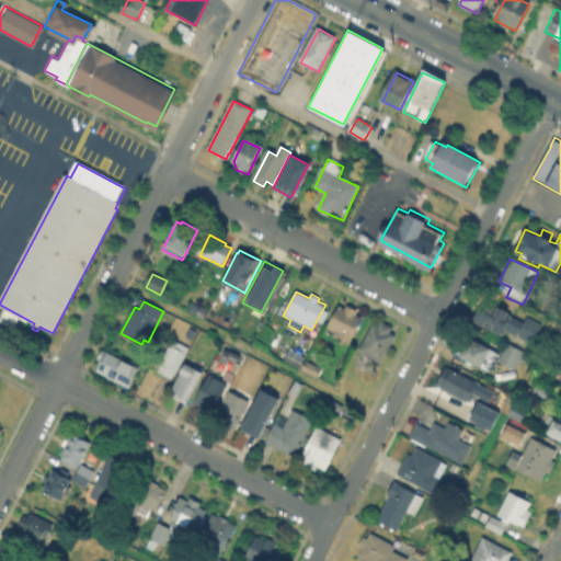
[(479,310),(481,311),(485,302),(489,305),(490,304),(495,306),(495,305),(507,311),(506,315),(526,323),(527,319),(542,325),(534,344),(504,332),(503,334),(473,320),(479,310)]
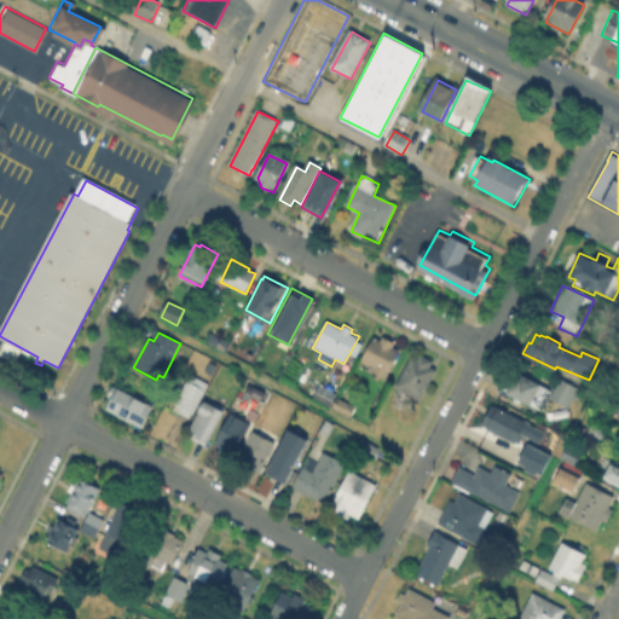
[(374,337),(379,341),(381,337),(394,345),(393,347),(397,350),(399,354),(383,380),(370,371),(371,369),(359,362),(374,337)]
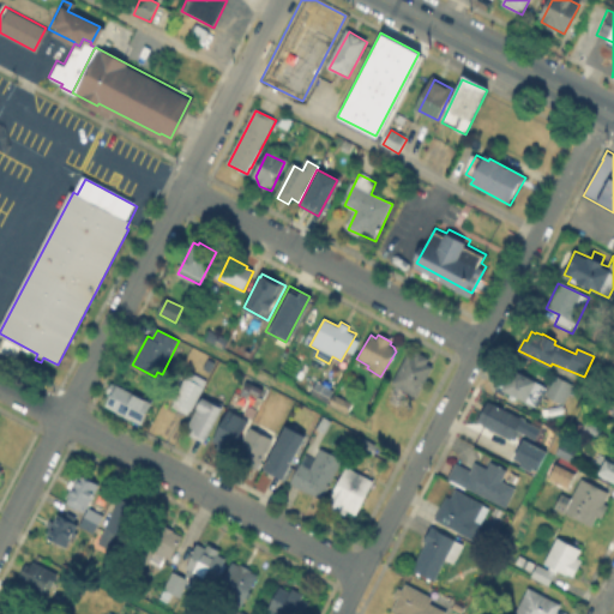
[(419,355),(431,361),(428,366),(433,368),(419,398),(395,386),(409,355),(416,359),(419,355)]
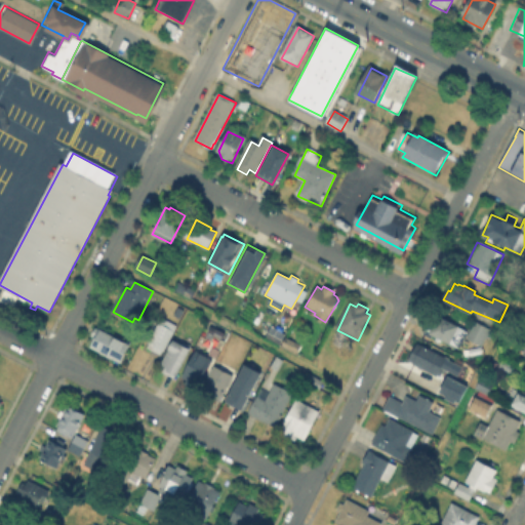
[(463,331),(456,346),(433,332),(440,319),(463,331)]
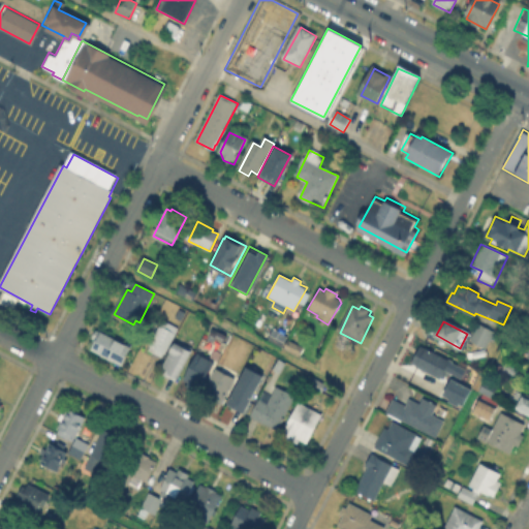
[(178,330),(163,359),(149,350),(164,322),(178,330)]
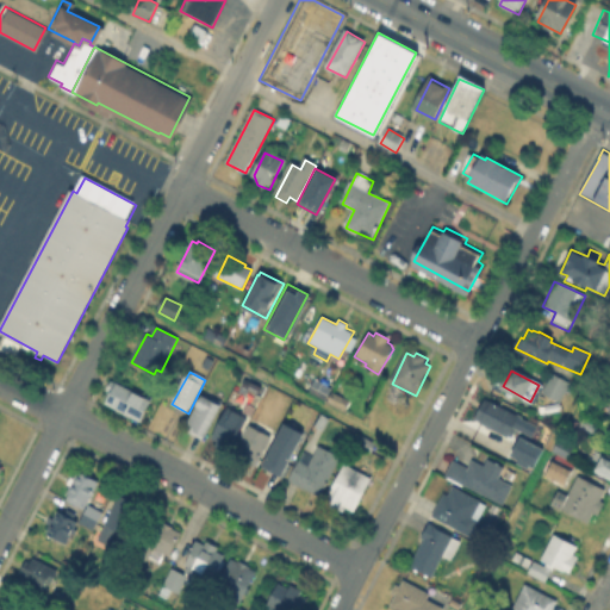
[(570,384),(560,402),(543,393),(553,375),(570,384)]
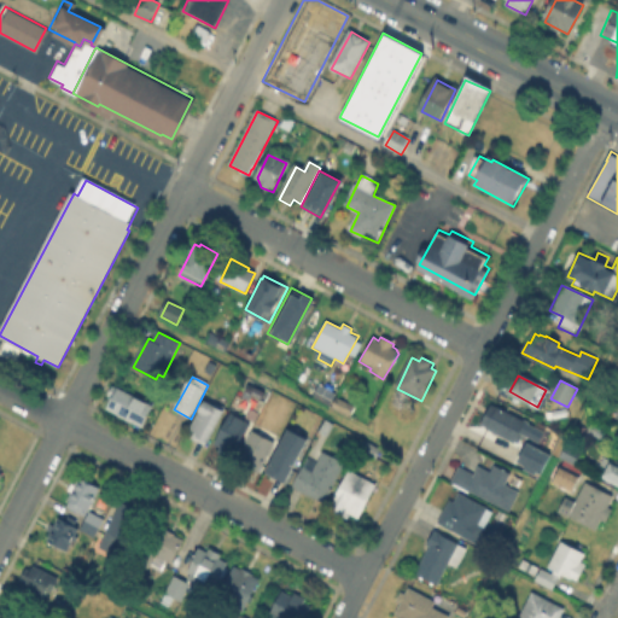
[(141,426),(139,430),(103,408),(110,396),(108,395),(114,385),(152,408),(141,426)]
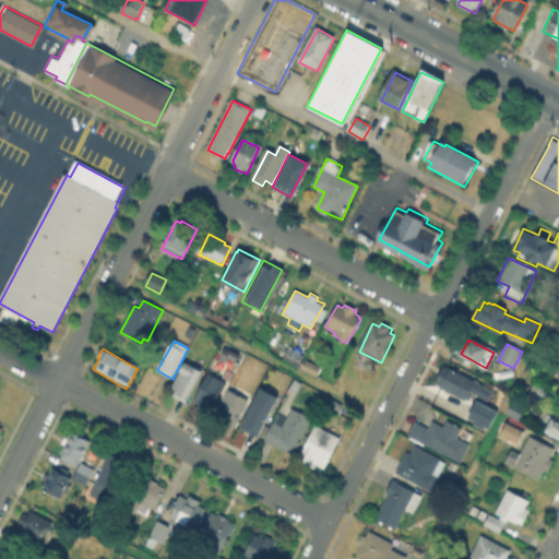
[(304,358),(298,367),(285,359),(290,351),(304,358)]
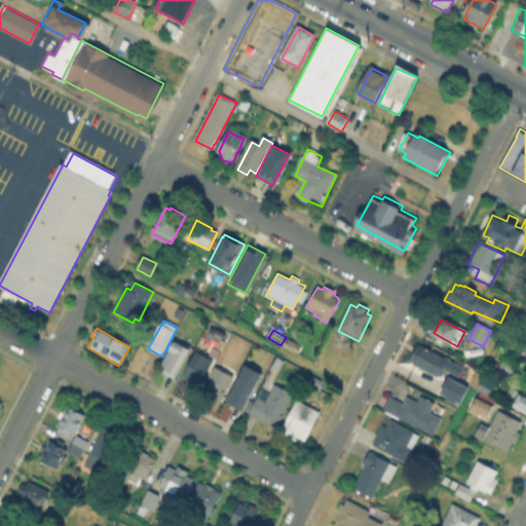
[(302,347),(297,355),(283,347),(288,339),(302,347)]
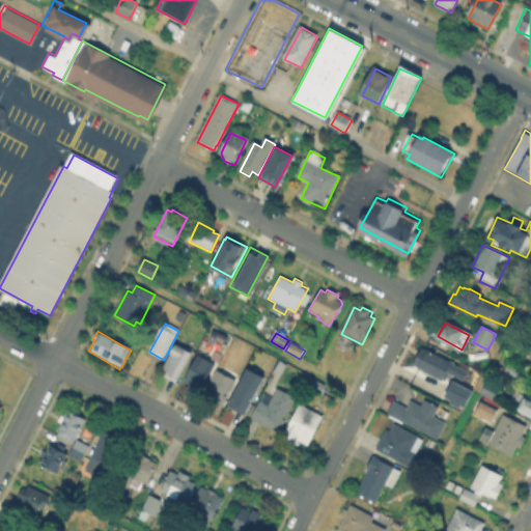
[(191,354),(178,379),(164,371),(176,346),(191,354)]
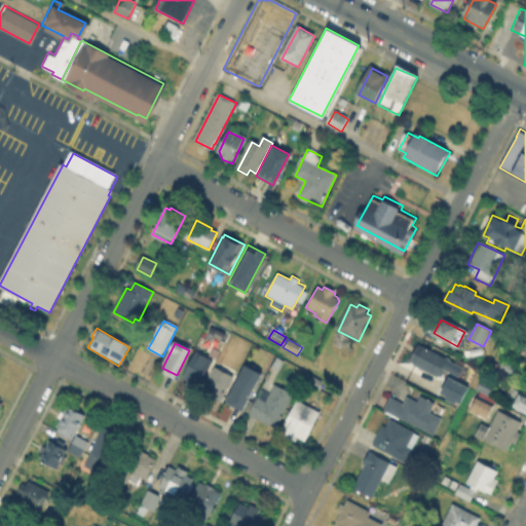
[(451,362),(443,378),(411,363),(419,346),(451,362)]
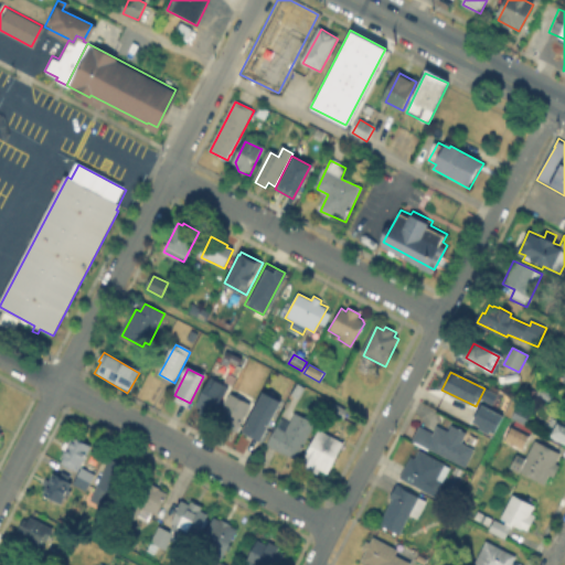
[(226,388),(210,419),(196,413),(214,381),(226,388)]
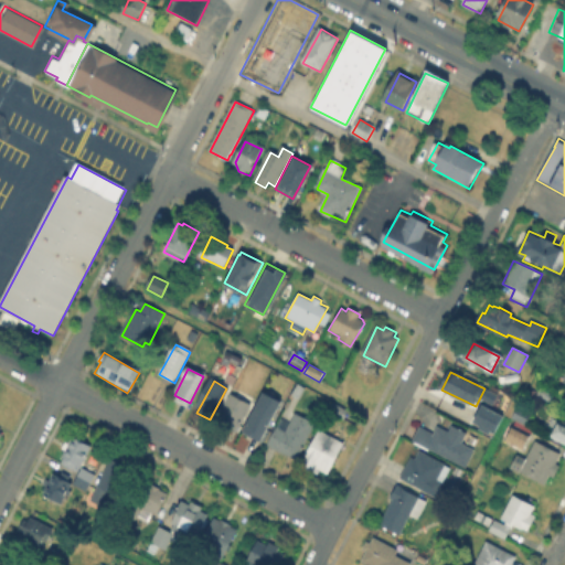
[(279,402),(258,440),(240,429),(260,391),(279,402)]
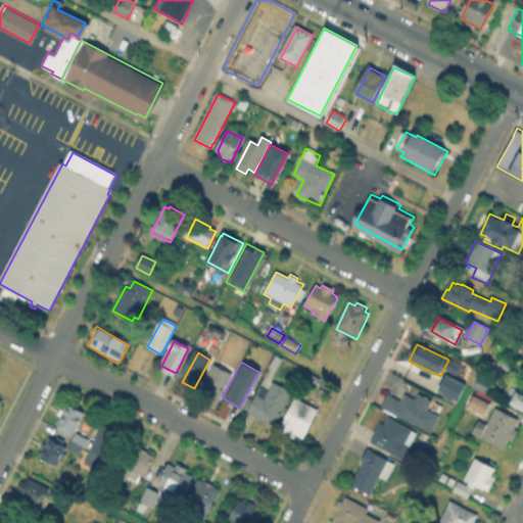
[(468,380),(459,375),(463,368),(460,366),(462,362),(465,363),(466,362),(475,367),(468,380)]
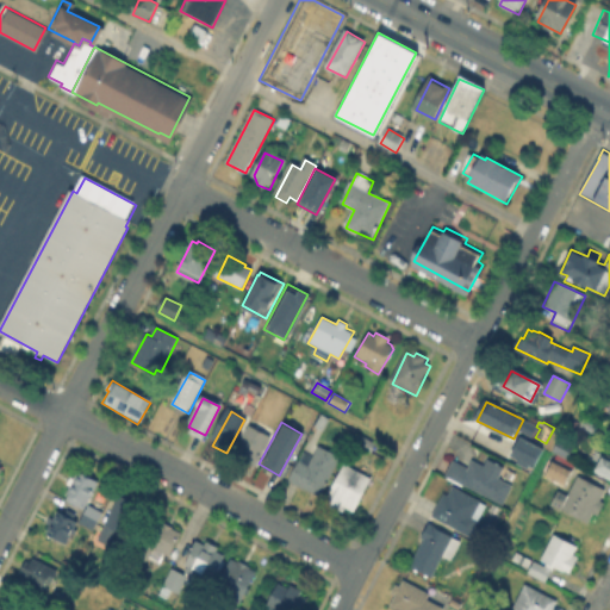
[(267,435),(253,461),(232,448),(246,424),(267,435)]
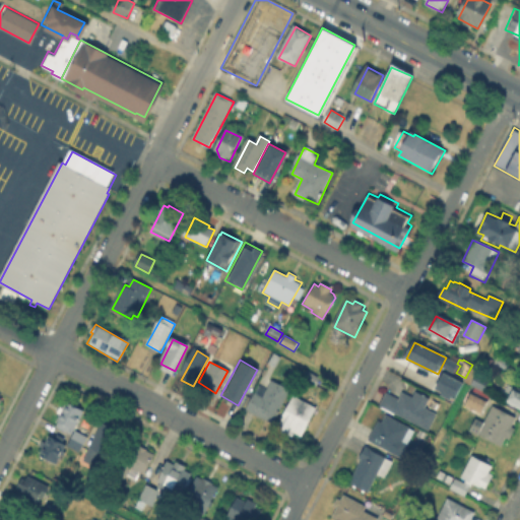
[(461,380),(440,372),(433,390),(454,398),(461,380)]
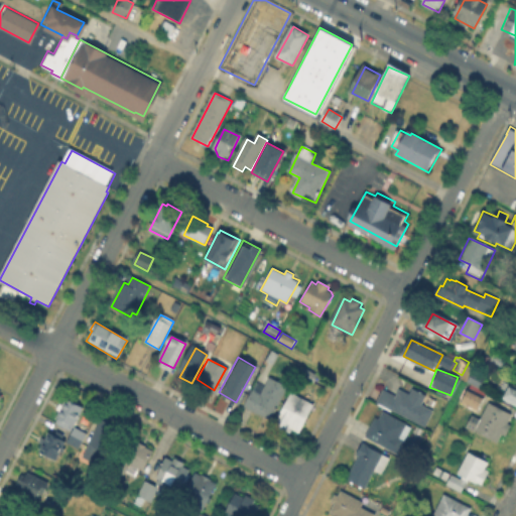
[(485,379),(480,389),(476,387),(474,390),(467,386),(475,373),(485,379)]
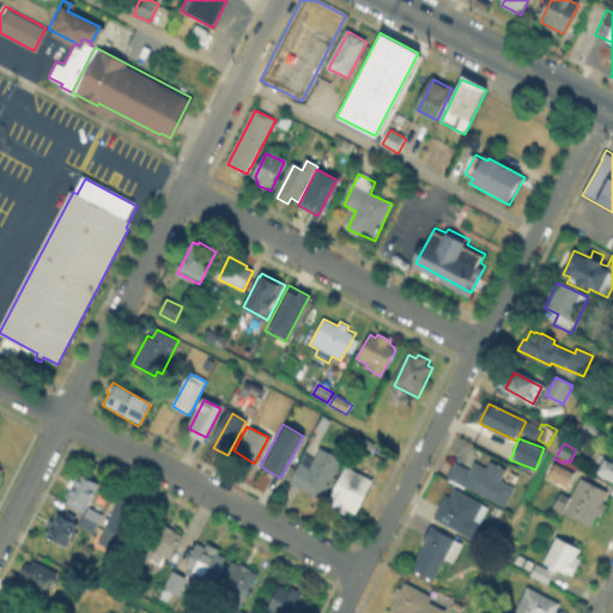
[(343,461),(321,501),(292,484),(302,465),(310,469),(321,449),(343,461)]
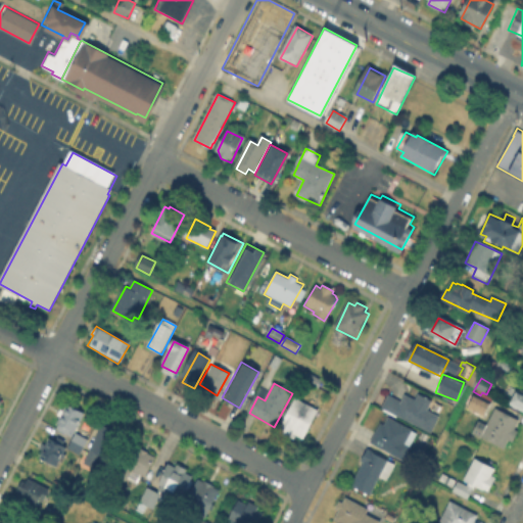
[(522,391),(522,410),(513,405),(516,398),(510,395),(514,387),(522,391)]
